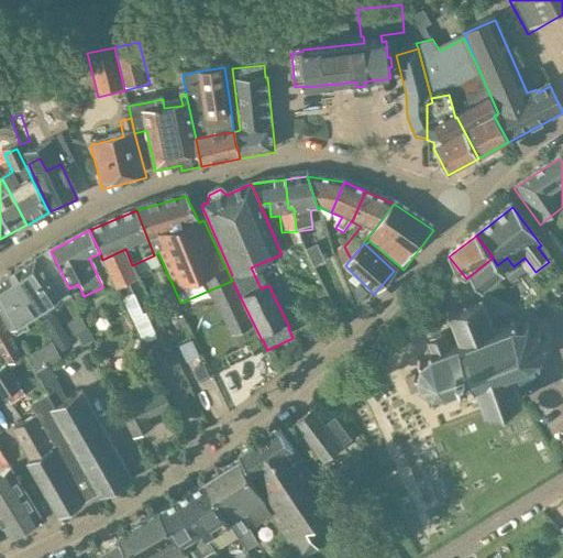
[(344,247),(339,253),(345,265),(351,259),(344,247)]
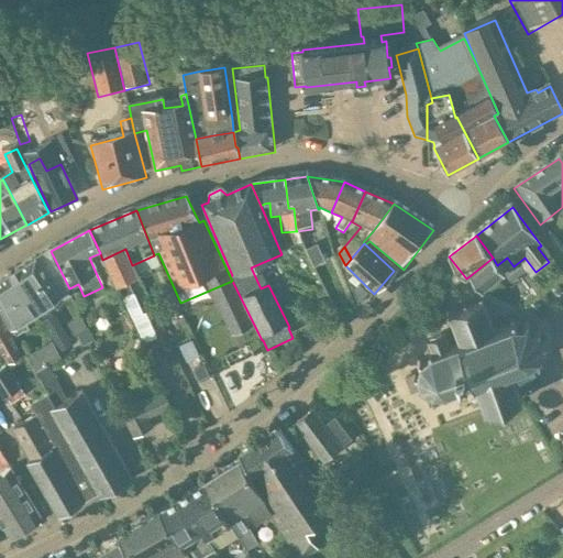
[(125,249),(102,260),(140,339),(143,347),(156,340),(145,316),(143,317),(128,283),(139,279),(132,265),(125,249)]
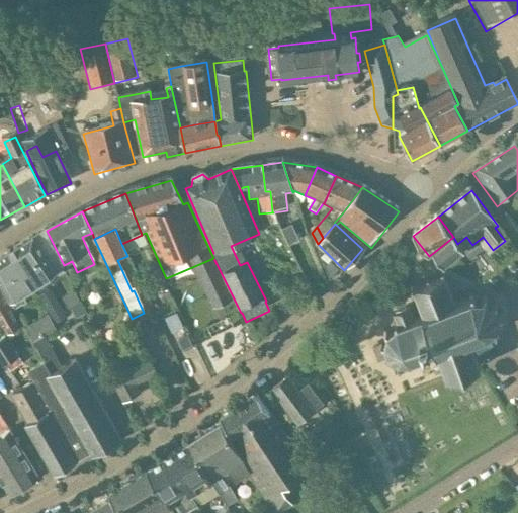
[(47,231),(14,252),(27,271),(24,277),(32,289),(64,269),(62,264),(63,263),(47,231)]
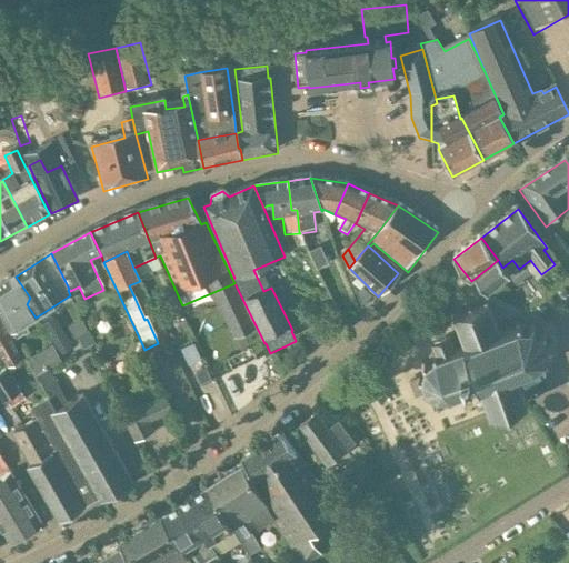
[(502,268),(498,260),(476,278),(488,293),(498,284),(509,277),(502,268)]
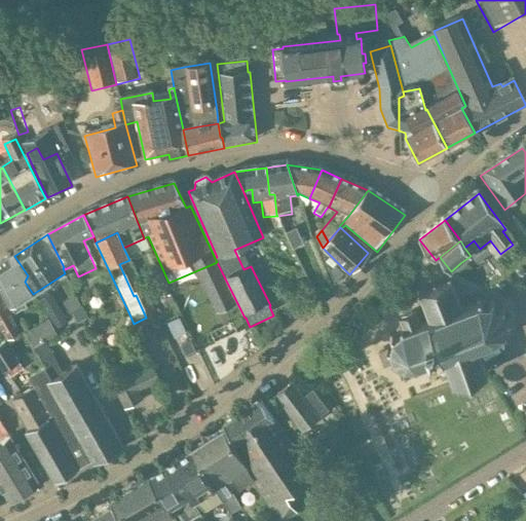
[(23,301),(33,294),(25,282),(28,275),(14,256),(0,264),(0,288),(14,314),(23,310),(23,311),(28,308),(23,301)]
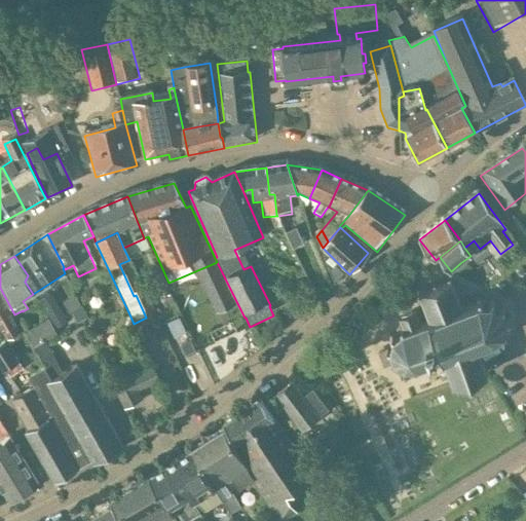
[(390,352),(386,354),(378,358),(384,372),(393,369),(397,366),(404,371),(402,375),(406,375),(408,371),(415,371),(416,375),(419,373),(417,369),(443,360),(453,388),(487,377),(477,348),(492,344),(493,348),(498,345),(496,341),(503,336),(506,338),(508,336),(504,333),(505,325),(511,324),(511,322),(506,323),(503,312),(506,310),(504,308),(501,310),(493,305),(494,301),(492,299),(490,305),(482,305),(480,301),(477,302),(478,306),(461,312),(450,282),(447,283),(448,286),(436,290),(435,288),(431,289),(433,292),(422,295),(421,293),(418,294),(429,325),(420,328),(416,315),(407,319),(399,321),(403,330),(400,332),(401,336),(393,342),(390,339),(389,342),(392,345),(390,352)]
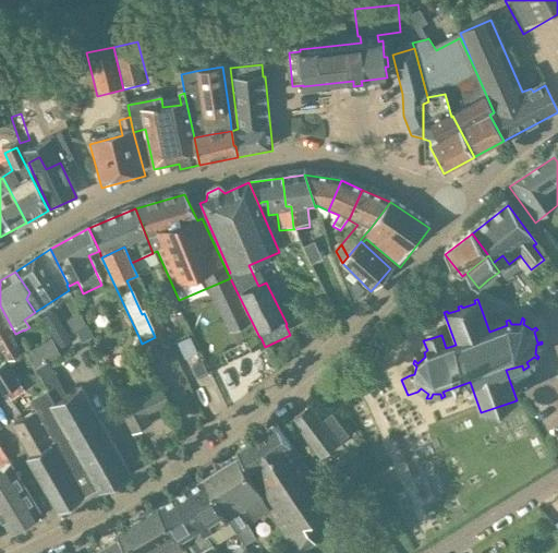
[(230,335),(250,326),(243,312),(223,321),(230,335)]
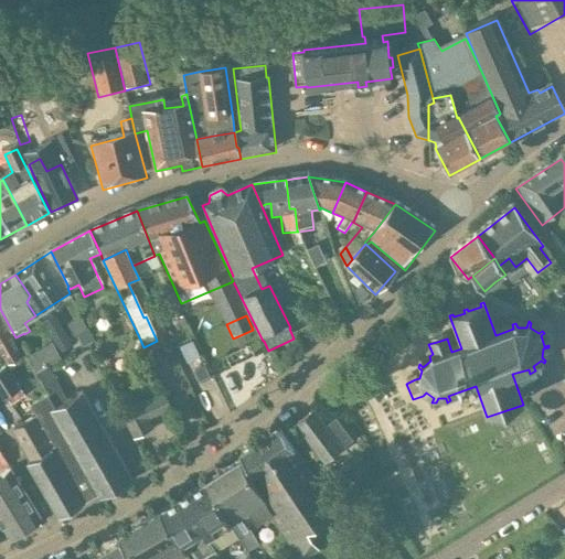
[(0,353),(8,368),(22,359),(0,319),(0,353)]
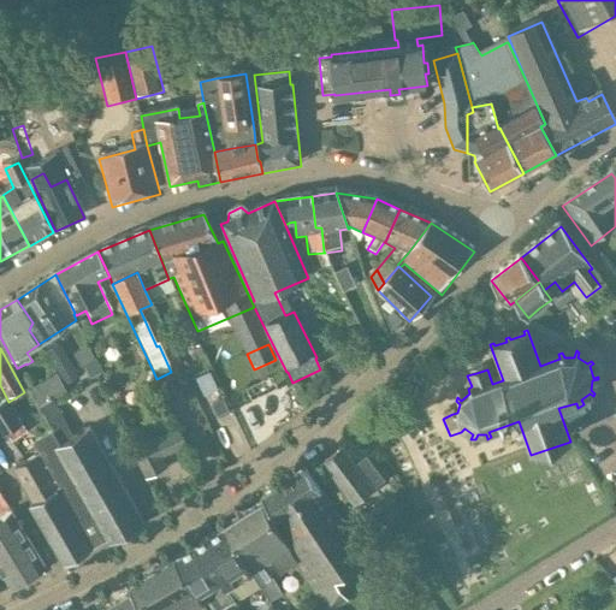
[(92,383),(104,377),(95,357),(83,363),(92,383)]
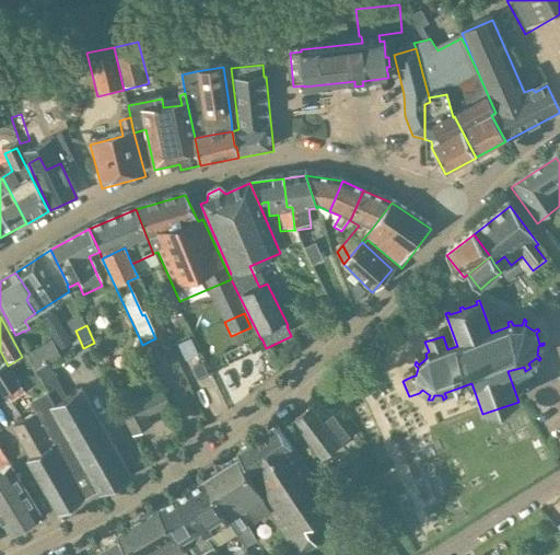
[(60,355),(71,347),(62,333),(51,339),(60,355)]
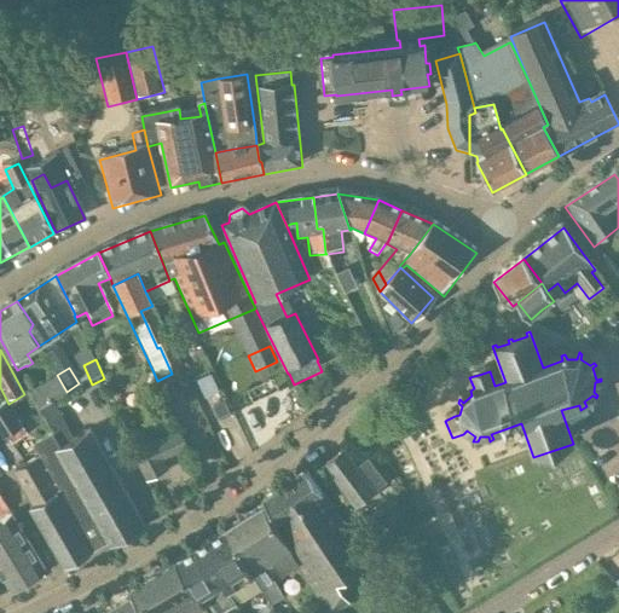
[(219,397),(210,379),(198,385),(207,403),(219,397)]
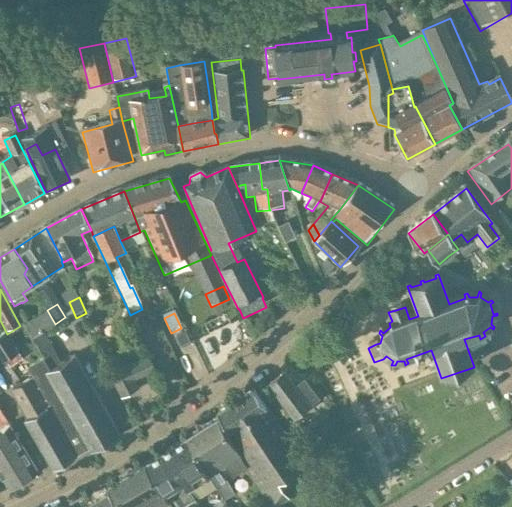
[(26,329),(32,340),(46,333),(56,328),(50,317),(26,329)]
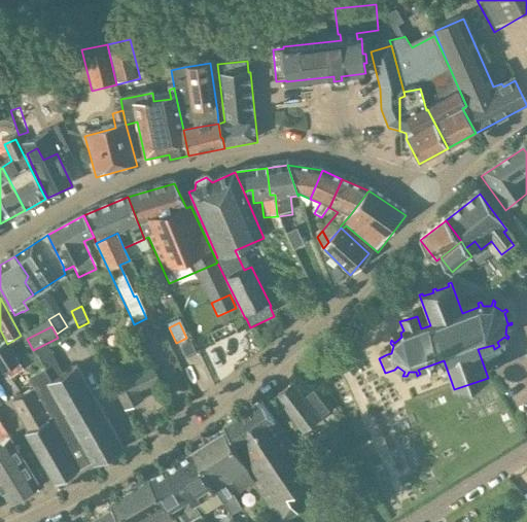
[(0,364),(5,373),(18,364),(3,343),(0,345),(0,364)]
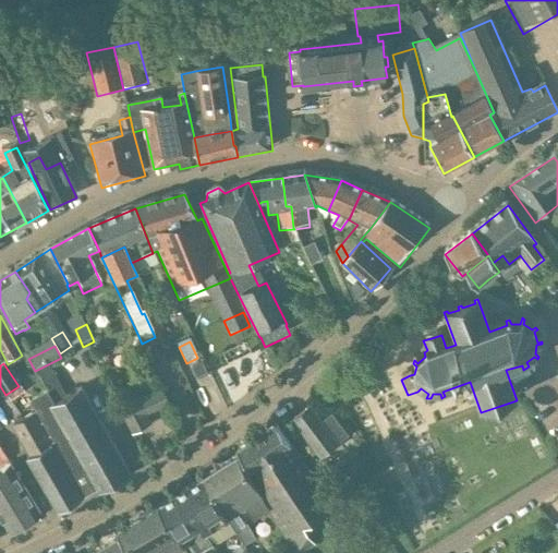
[(53,371),(50,363),(35,371),(38,379),(53,371)]
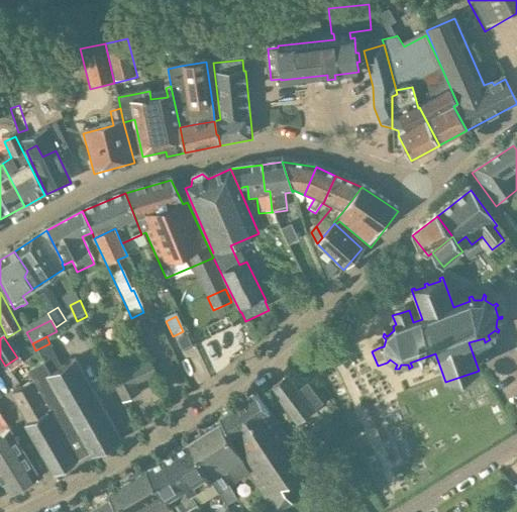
[(187,339),(178,343),(182,352),(192,348),(187,339)]
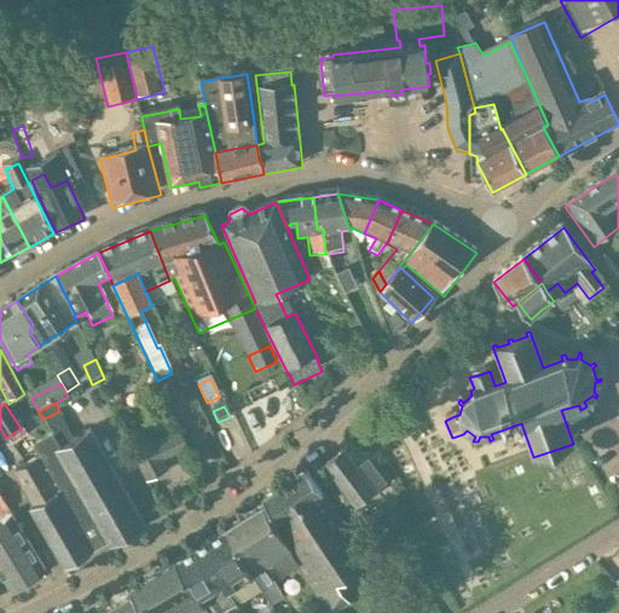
[(27,438),(21,428),(6,438),(9,443),(12,446),(27,438)]
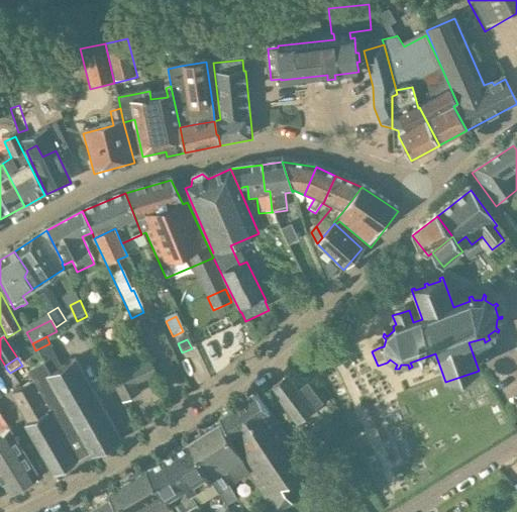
[(61,372),(50,377),(95,454),(120,440),(76,363),(61,372)]
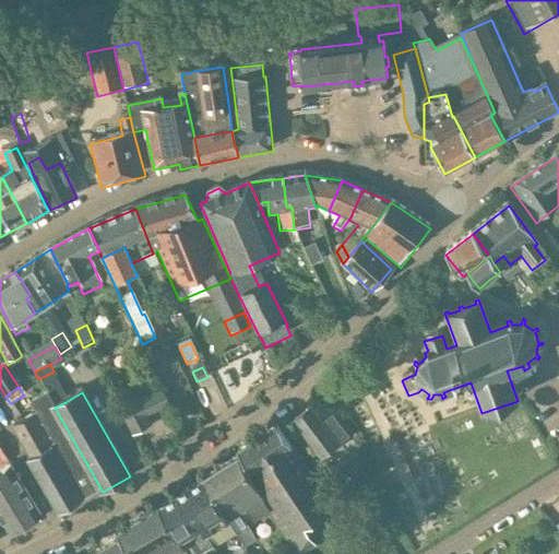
[(163,393),(144,402),(151,417),(170,409),(163,393)]
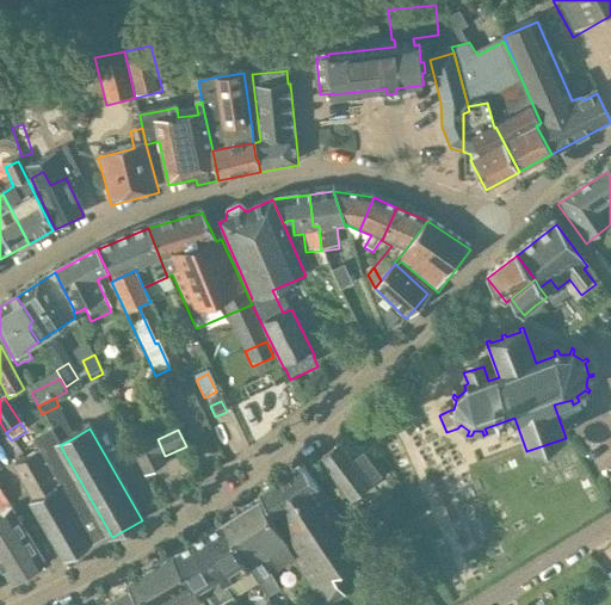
[(112,537),(60,445),(53,433),(36,442),(41,452),(61,487),(96,547),(112,537)]
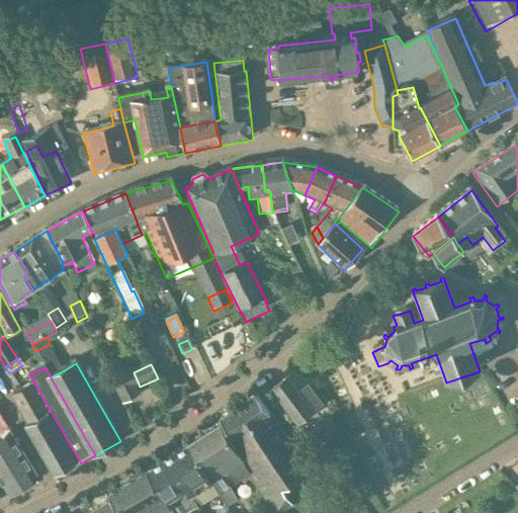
[(299,427),(315,416),(287,379),(272,392),(299,427)]
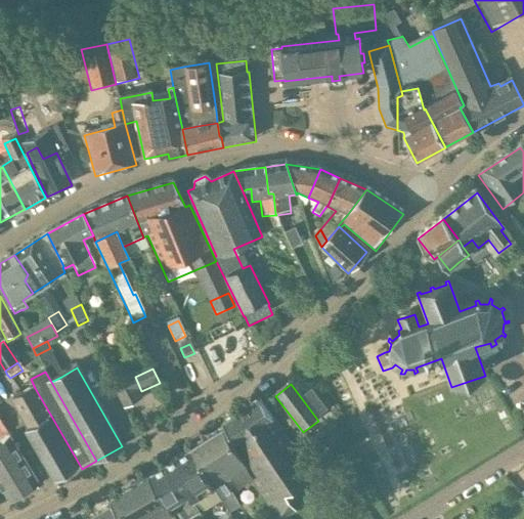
[(8,403),(25,433),(52,418),(35,388),(8,403)]
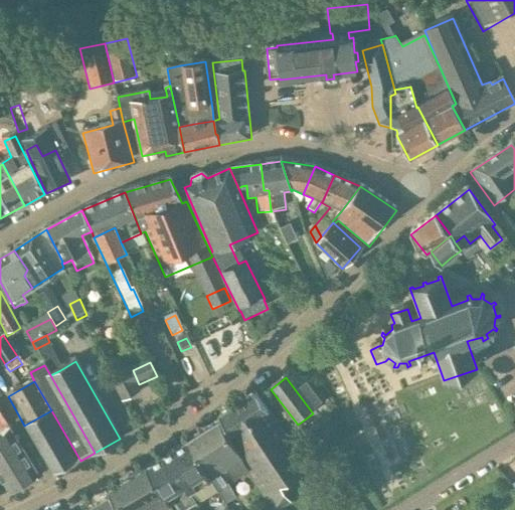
[(279,484),(305,467),(254,395),(218,420),(248,467),(247,470),(263,502),(268,509),(281,509),(291,504),(279,484)]
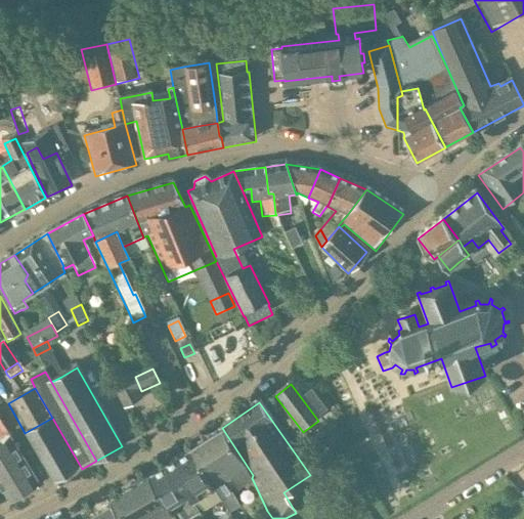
[(82,469),(52,418),(25,433),(54,485),(82,469)]
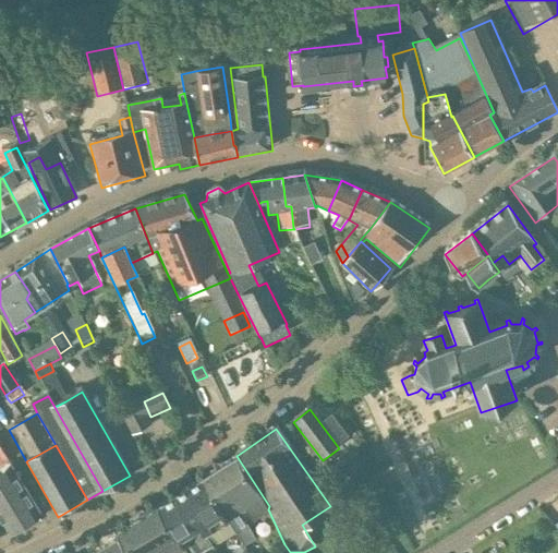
[(0,469),(9,465),(0,449),(0,469)]
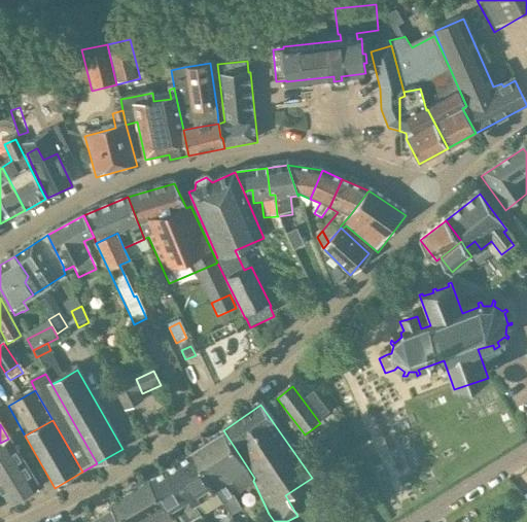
[(325,460),(337,451),(324,433),(312,444),(325,460)]
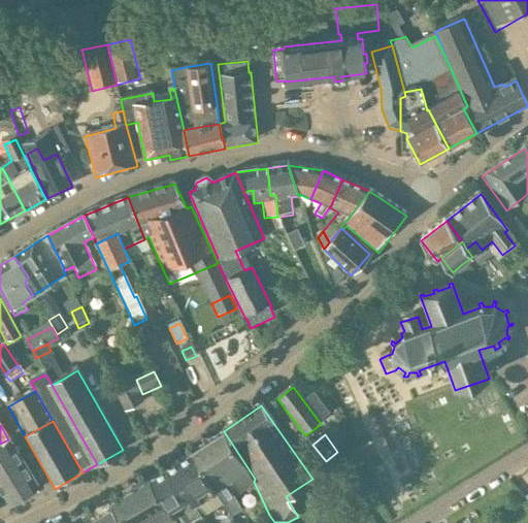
[(191,456),(190,457),(216,495),(233,484),(239,493),(252,485),(246,477),(248,475),(224,435),(191,456)]
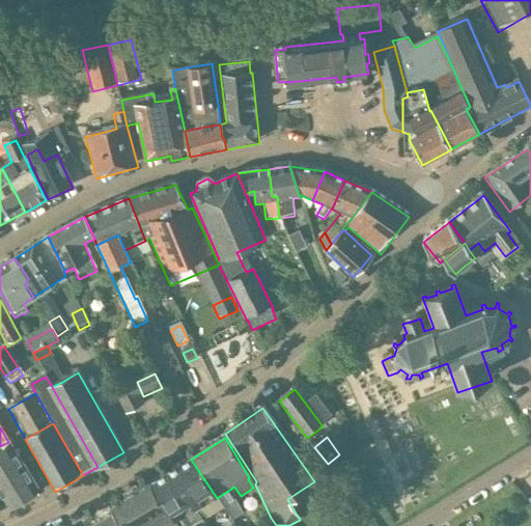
[(0,449),(0,492),(11,509),(39,493),(14,450),(9,444),(0,449)]
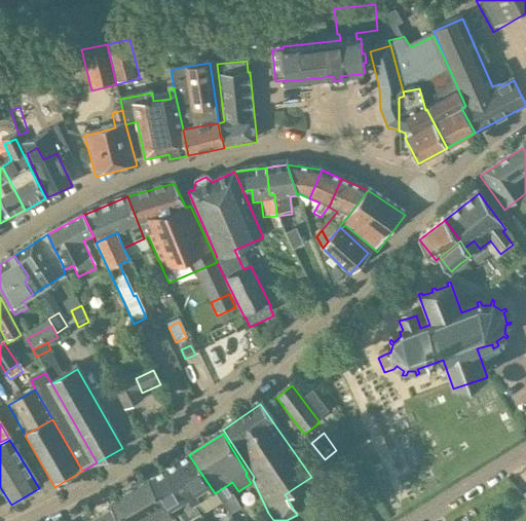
[(215,493),(189,455),(163,471),(176,490),(187,483),(199,503),(193,506),(199,517),(200,516),(201,518),(221,504),(215,493)]
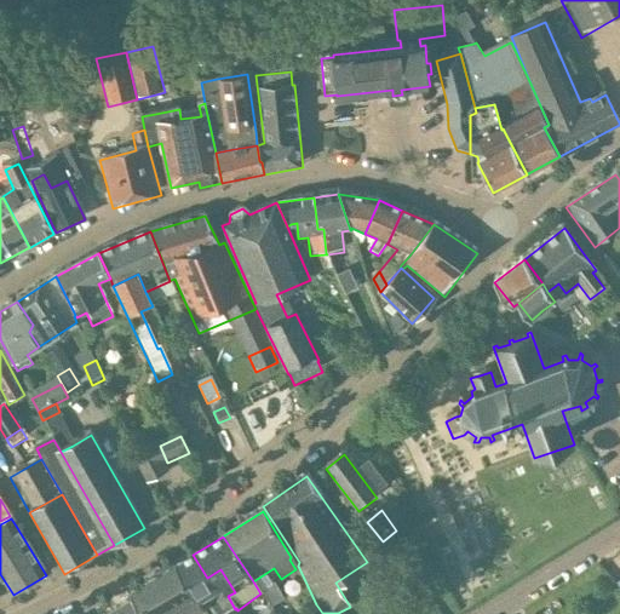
[(193,555),(174,564),(205,612),(210,608),(212,613),(228,613),(235,609),(228,596),(235,592),(220,569),(207,578),(193,555)]
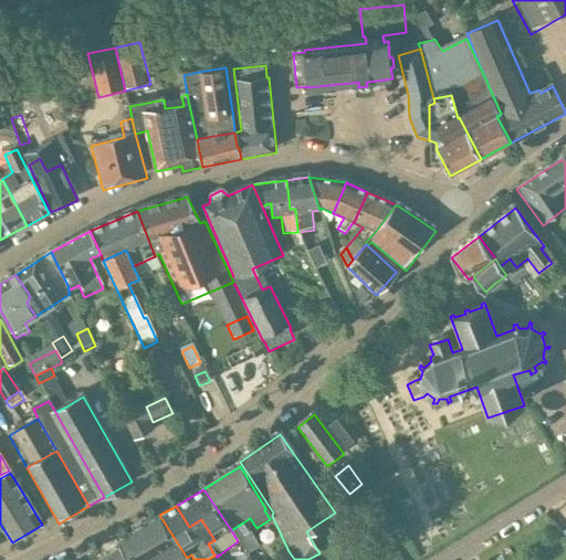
[(159,515),(121,539),(134,559),(186,559),(186,558),(187,558),(159,515)]
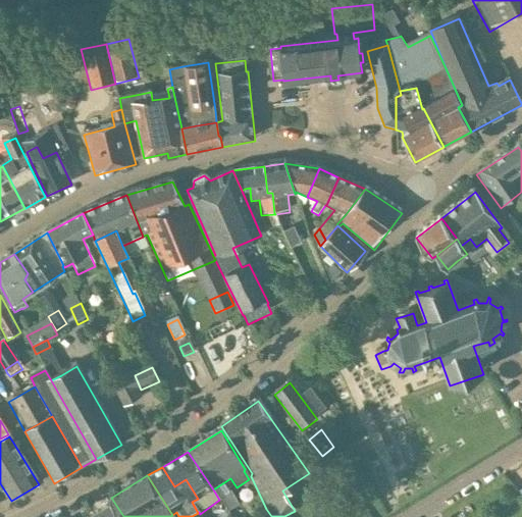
[(116,516),(110,507),(93,516),(116,516)]
